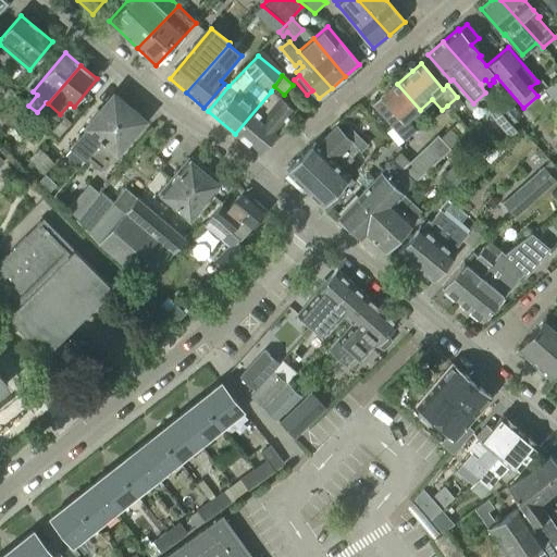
[(553,99),(556,95),(556,78),(545,89),(553,99)]
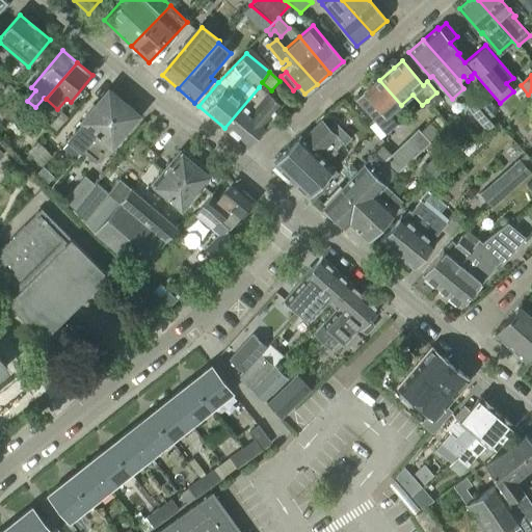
[(379,80),(356,101),(377,125),(401,105),(379,80)]
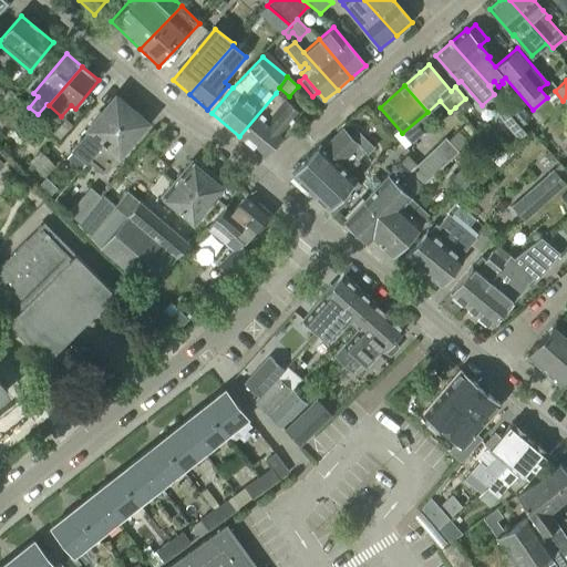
[(265,157),(265,156),(300,114),(276,93),(239,136),(265,157)]
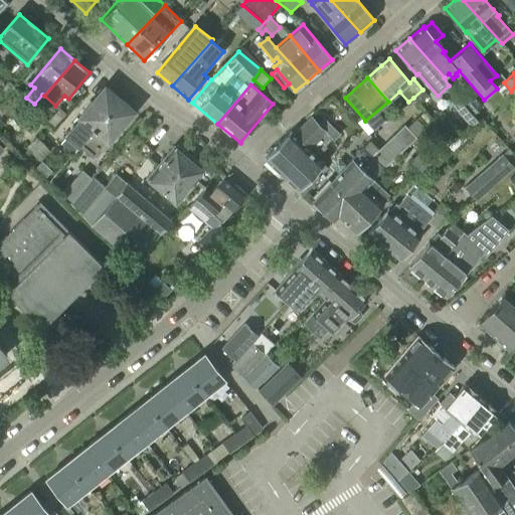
[(109,92),(106,90),(94,104),(92,103),(84,110),(88,112),(82,119),(68,137),(64,143),(70,148),(68,150),(74,154),(80,147),(119,101),(115,97),(117,96),(110,90),(109,92)]
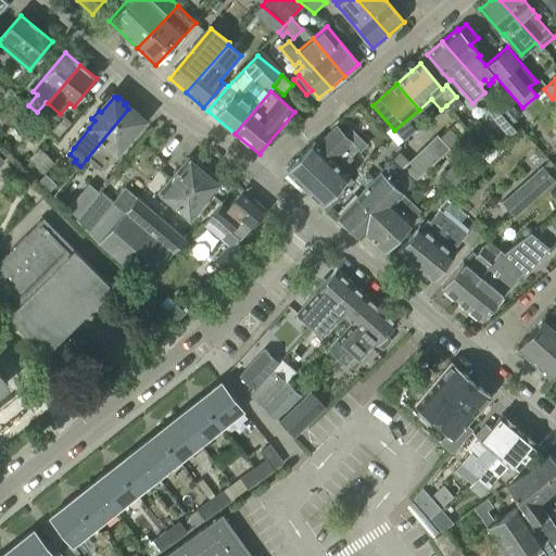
[(456,97),(446,105),(453,112),(463,103),(456,97)]
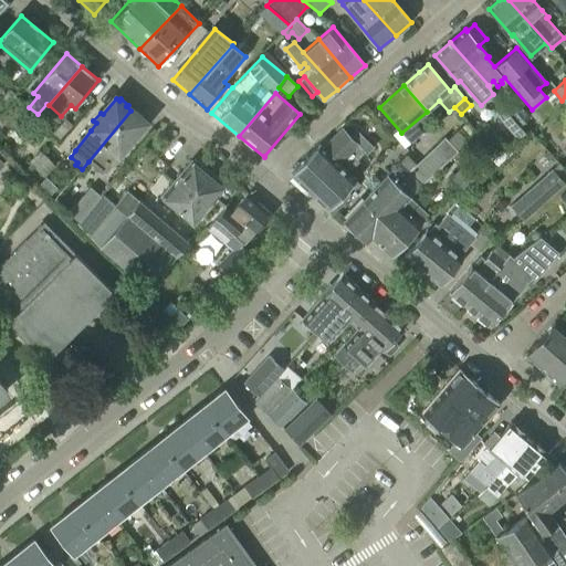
[(517,103),(507,113),(519,126),(530,116),(517,103)]
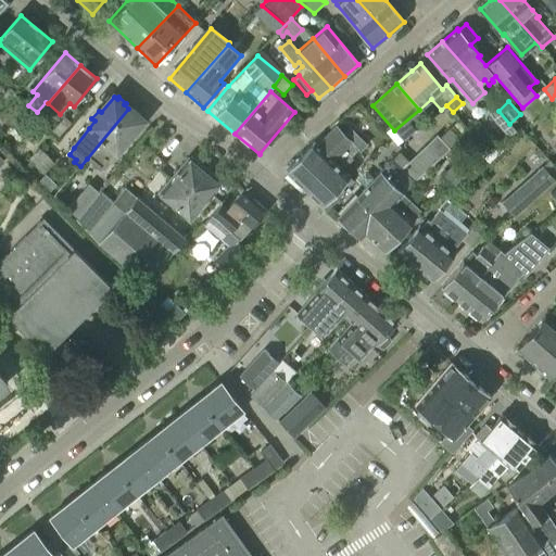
[(496,108),(488,114),(507,138),(516,131),(509,124),(498,111),(496,108)]
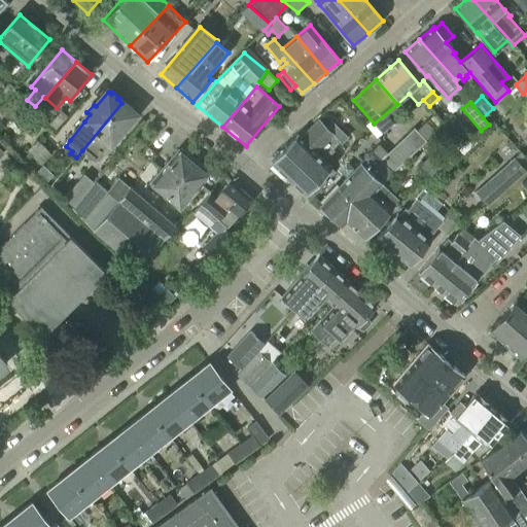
[(126,106),(121,103),(82,150),(97,162),(111,143),(112,144),(117,137),(119,139),(126,131),(124,130),(136,114),(133,112),(135,110),(128,104),(126,106)]
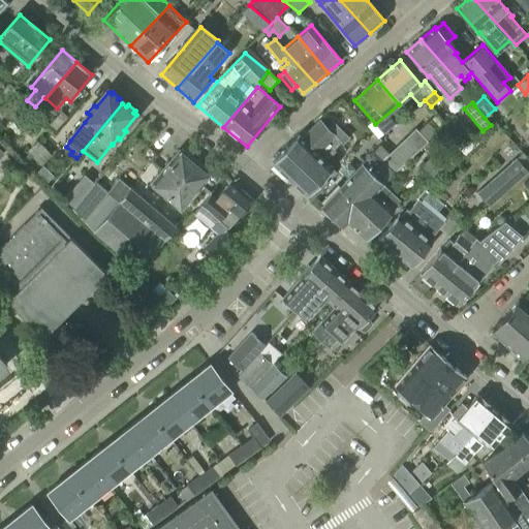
[(62,111),(49,125),(55,130),(67,116),(62,111)]
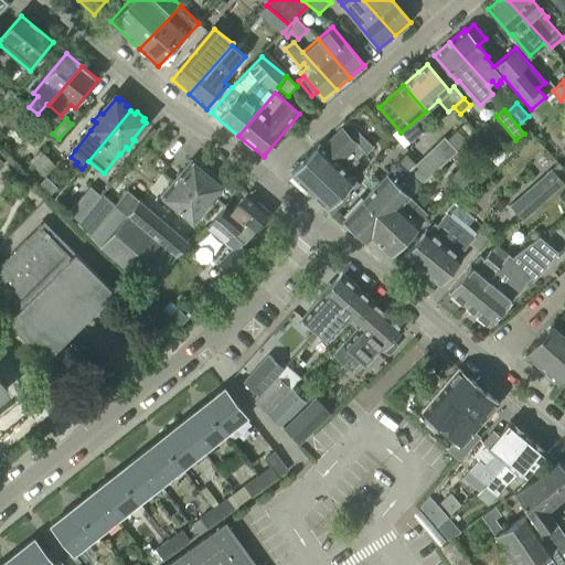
[(387,139),(368,120),(349,137),(341,130),(321,149),(318,146),(289,173),(330,213),(350,194),(344,189),(354,179),(348,173),(360,162),(358,160),(365,153),(369,157),(387,139)]
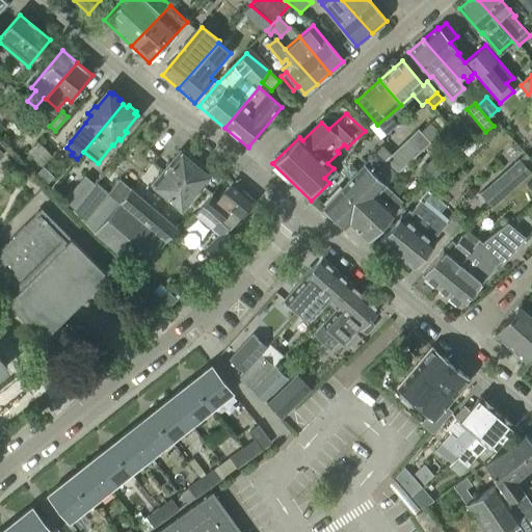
[(440,114),(434,120),(442,128),(447,123),(440,114)]
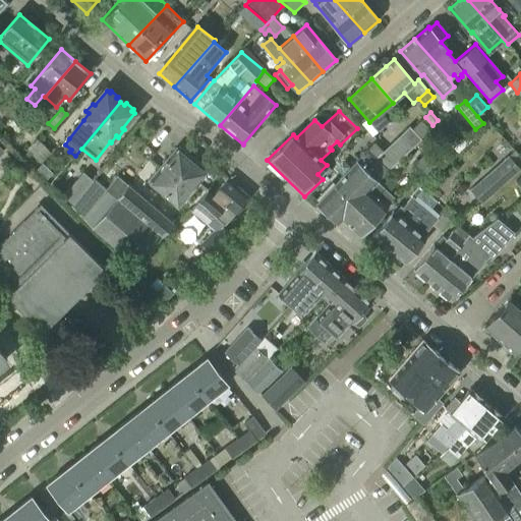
[(428,130),(420,121),(411,129),(410,127),(375,159),(367,151),(317,204),(339,224),(343,219),(378,182),(389,171),(421,140),(419,138),(428,130)]
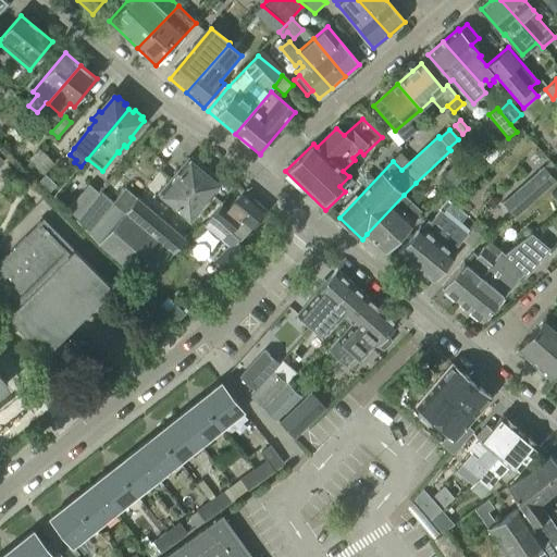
[(44,174),(54,163),(39,149),(28,160),(44,174)]
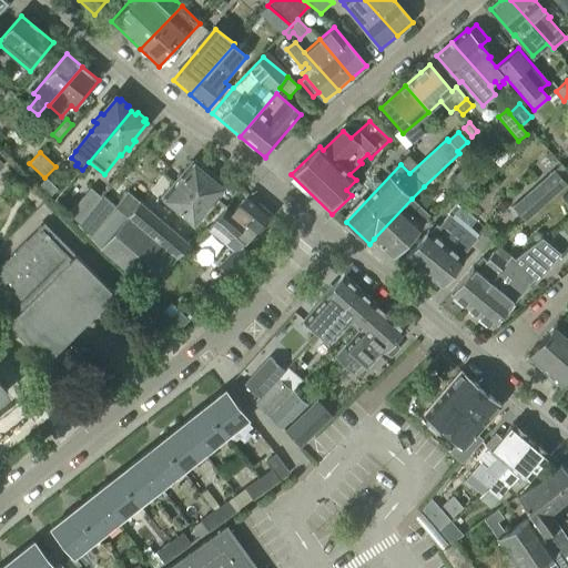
[(485,168),(475,158),(466,166),(465,165),(445,188),(450,193),(446,198),(455,205),(479,179),(482,181),(488,175),(483,170),(485,168)]
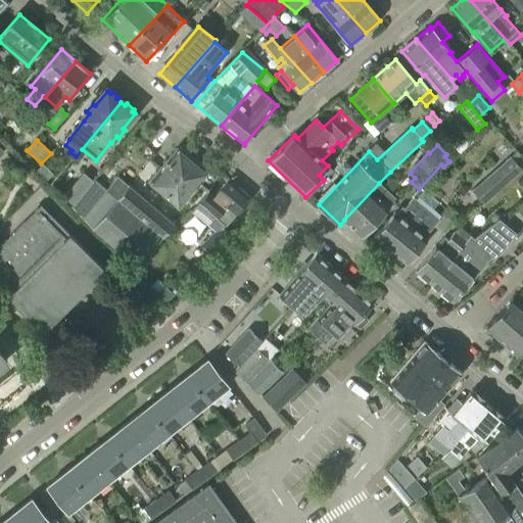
[(151,182),(180,204),(206,173),(201,169),(202,167),(181,148),(179,150),(179,149),(151,182)]
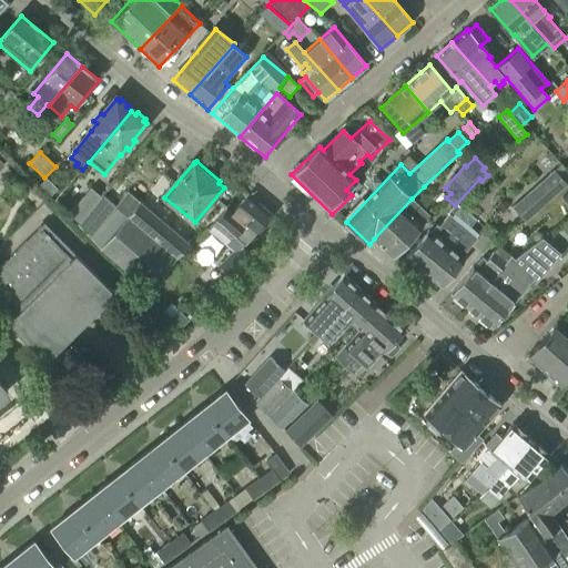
[(555,171),(514,208),(526,221),(567,183),(555,171)]
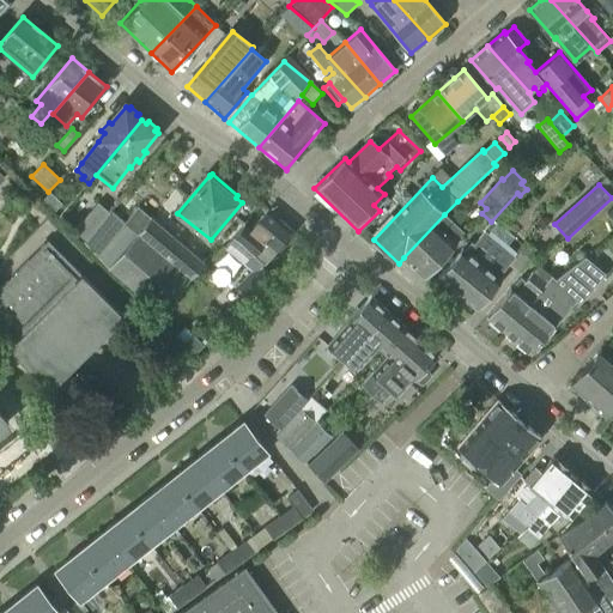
[(50,192),(42,200),(54,212),(62,204),(50,192)]
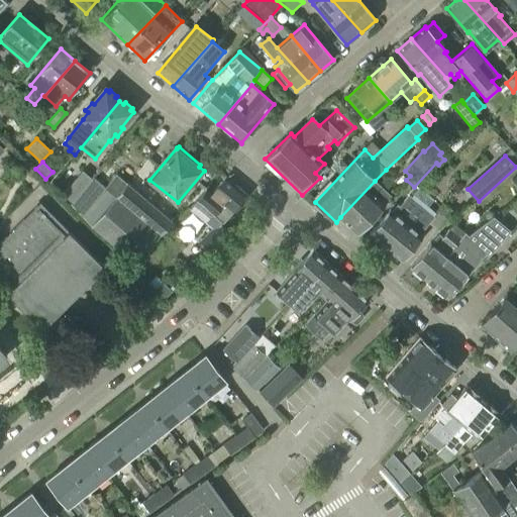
[(92,179),(73,202),(72,204),(92,226),(135,264),(172,222),(175,218),(139,191),(105,164),(92,179)]
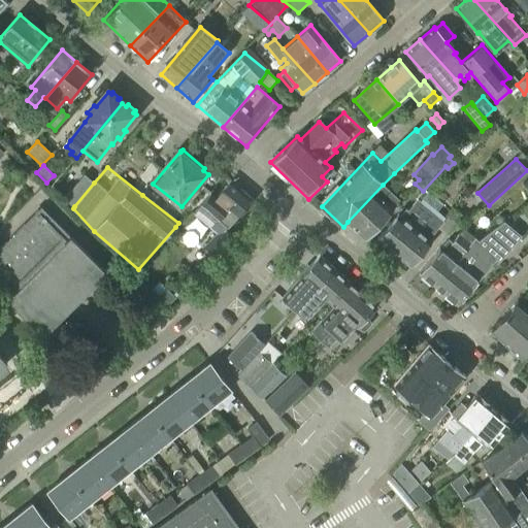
[(74,206),(94,183),(83,173),(63,197),(74,206)]
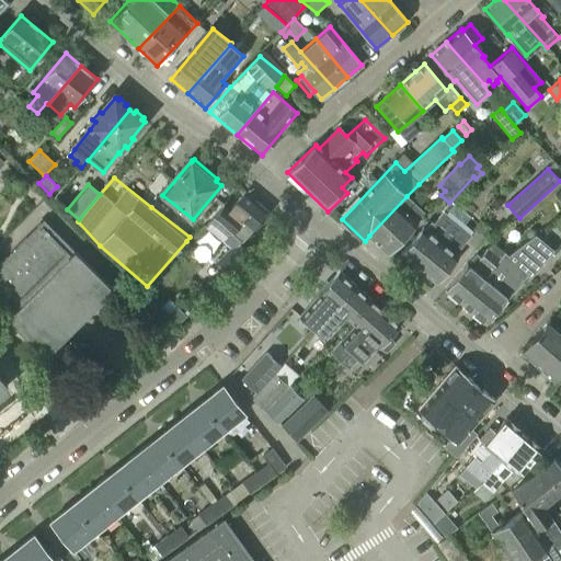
[(268,213),(245,193),(230,209),(225,204),(214,217),(205,227),(230,249),(217,263),(228,273),(248,253),(239,244),(241,241),(242,242),(253,230),(268,213)]
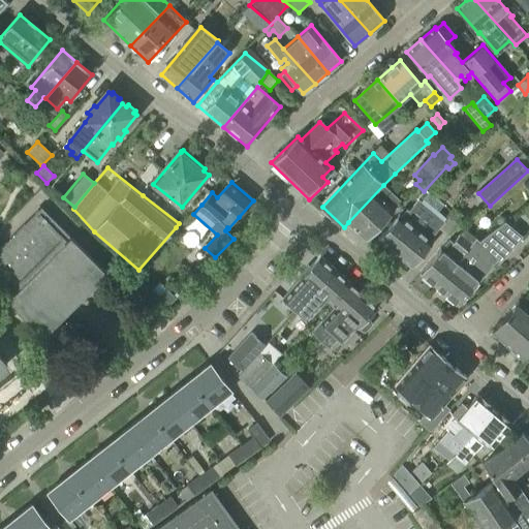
[(366,239),(401,201),(383,185),(348,222),(366,239)]
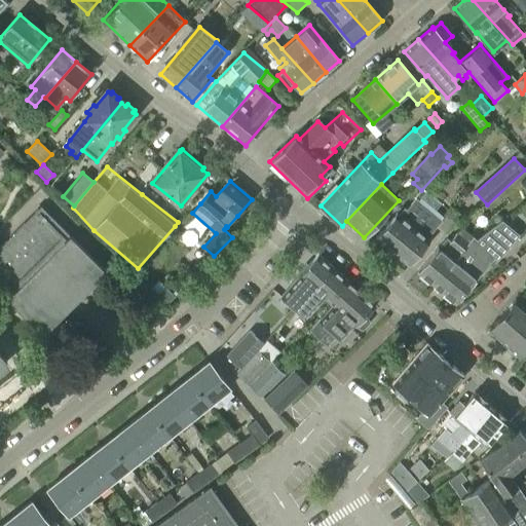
[(442,220),(416,199),(407,211),(405,209),(400,216),(398,214),(377,238),(409,265),(429,240),(427,238),(442,220)]
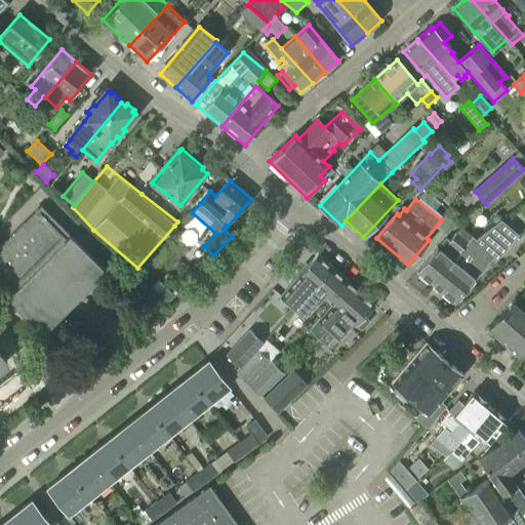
[(0,291),(42,334),(52,325),(106,272),(41,206),(0,247),(0,291)]
